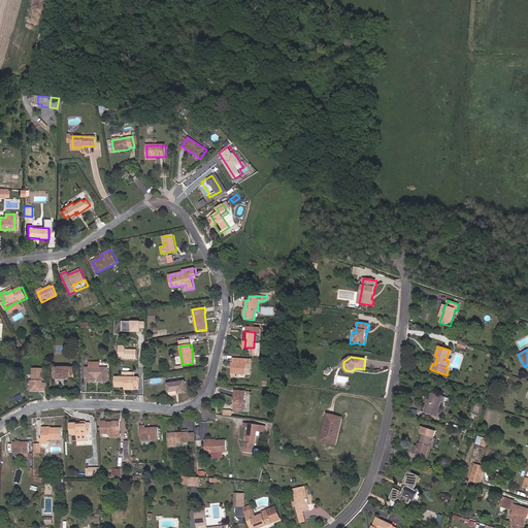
[(246,374),(248,364),(252,364),(252,360),(233,359),(233,362),(232,362),(232,374),(246,374)]
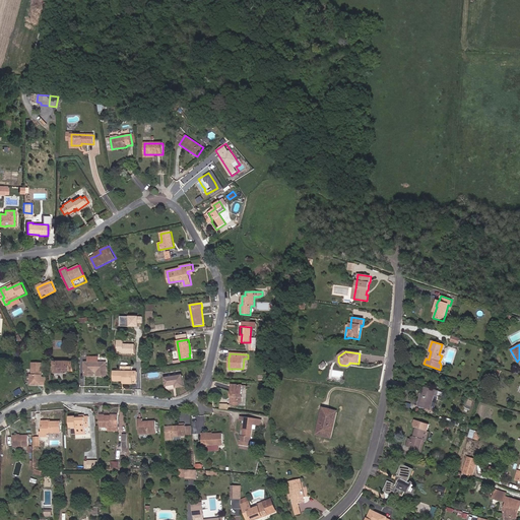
[(107,376),(107,363),(99,362),(99,358),(88,356),(88,363),(84,362),(84,376),(93,376),(93,372),(98,372),(98,376),(107,376)]
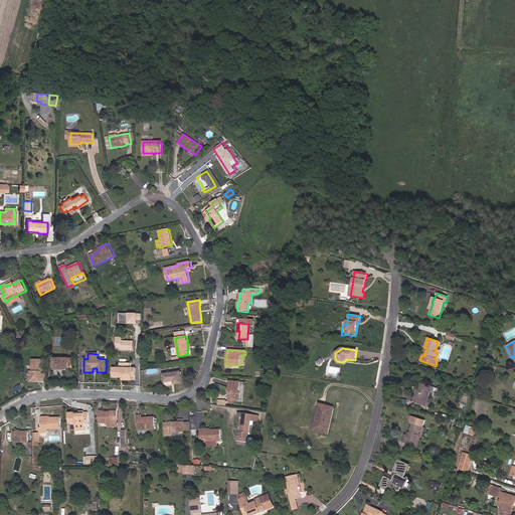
[(72,358),(53,358),(53,369),(60,369),(60,367),(64,368),(72,368),(72,358)]
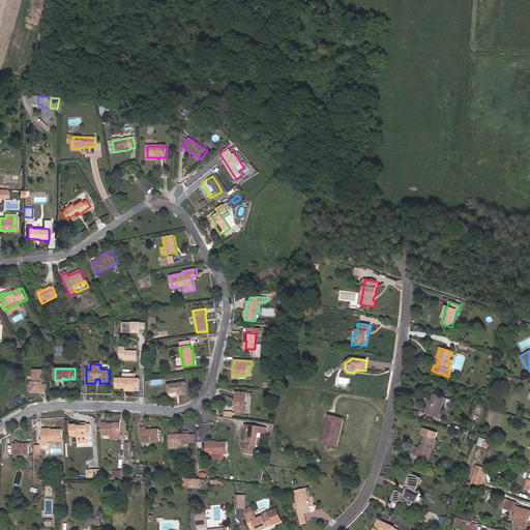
[(43,370),(33,370),(32,382),(31,382),(31,392),(34,392),(35,391),(38,391),(39,392),(43,392),(43,384),(43,370)]
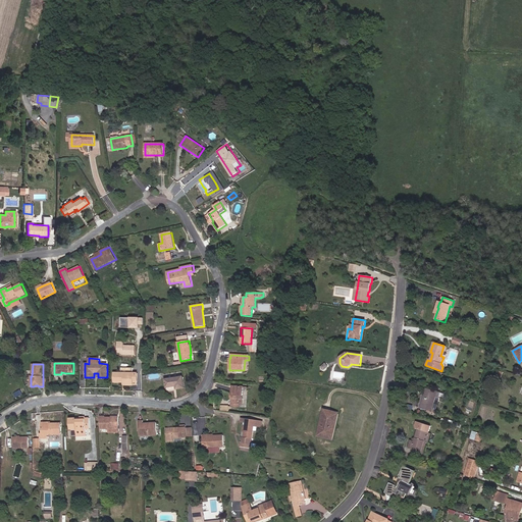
[(121,373),(114,373),(114,382),(122,382),(122,381),(124,381),(124,382),(134,382),(134,381),(138,381),(138,373),(134,373),(134,368),(121,368),(121,373)]
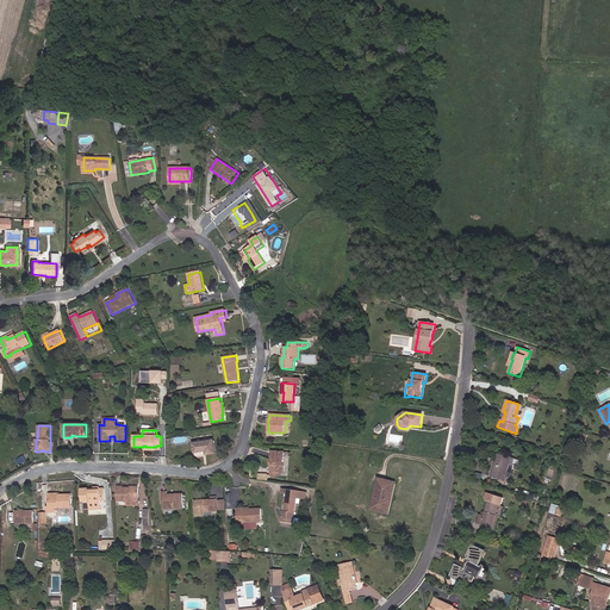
[(217,454),(215,440),(193,443),(194,453),(204,452),(205,450),(206,455),(217,454)]
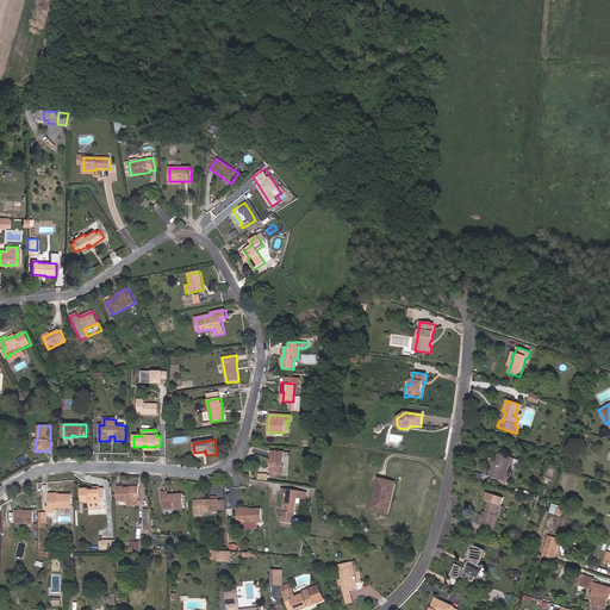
[(285,452),(272,452),(272,460),(273,460),(273,465),(272,465),(271,472),(280,472),(284,472),(285,452)]
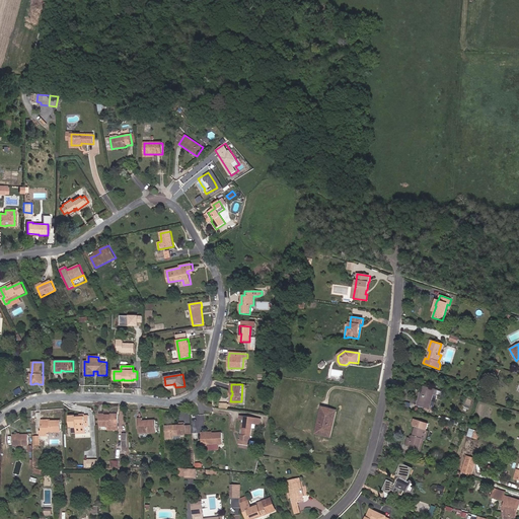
[(442,397),(443,391),(425,386),(422,393),(425,394),(424,397),(422,396),(419,406),(429,410),(429,412),(435,414),(436,409),(430,406),(434,395),(442,397)]
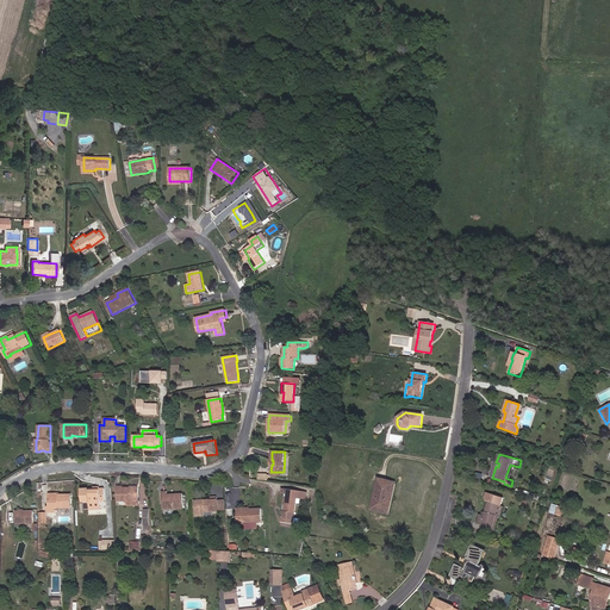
[(498,467),(499,464),(496,462),(495,462),(490,477),(492,478),(496,466),(498,467)]
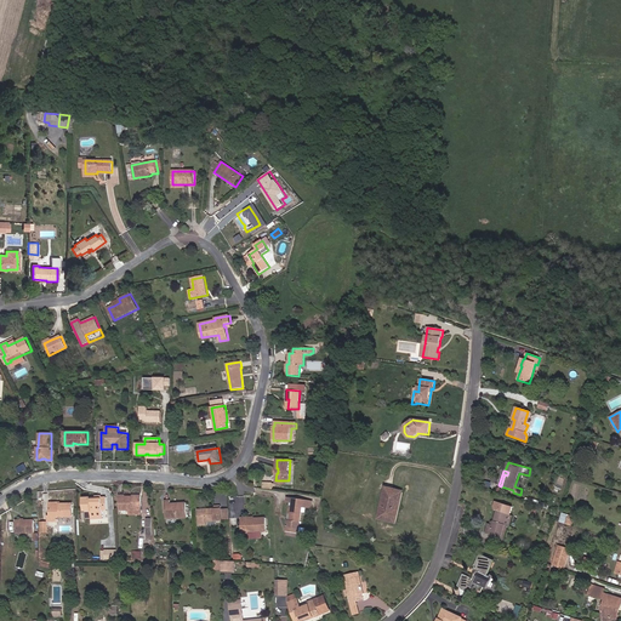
[(275,484),(263,483),(262,489),(272,490),(277,484),(285,484),(285,480),(275,480),(275,484)]
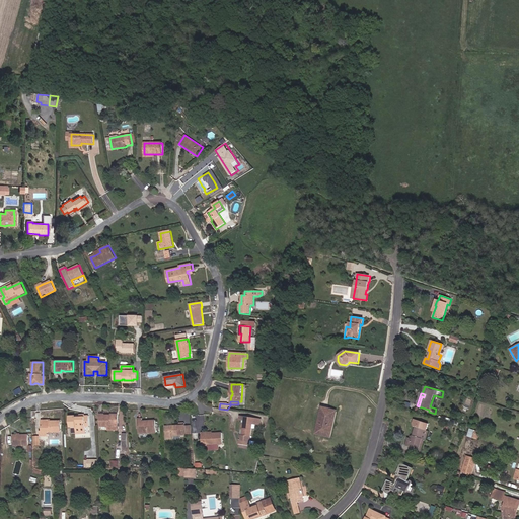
[(329,437),(336,412),(322,408),(316,433),(329,437)]
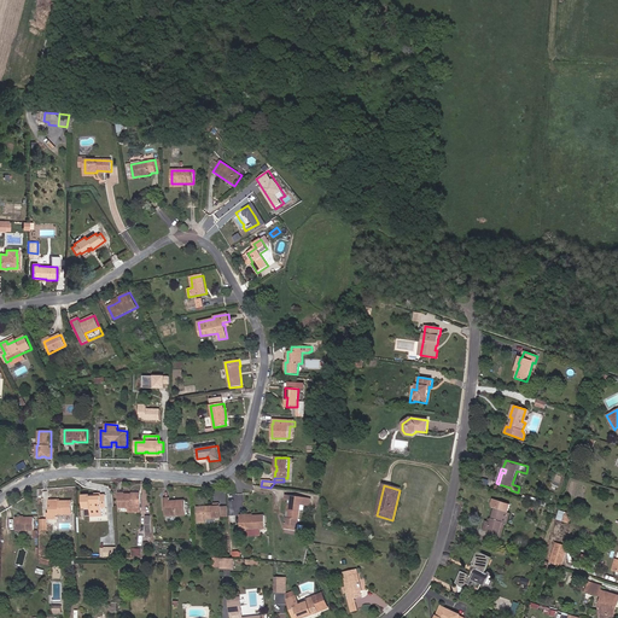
[(89,495),(83,495),(85,509),(91,509),(91,517),(103,517),(103,508),(108,507),(106,495),(101,495),(101,494),(95,494),(95,496),(89,497),(89,495)]
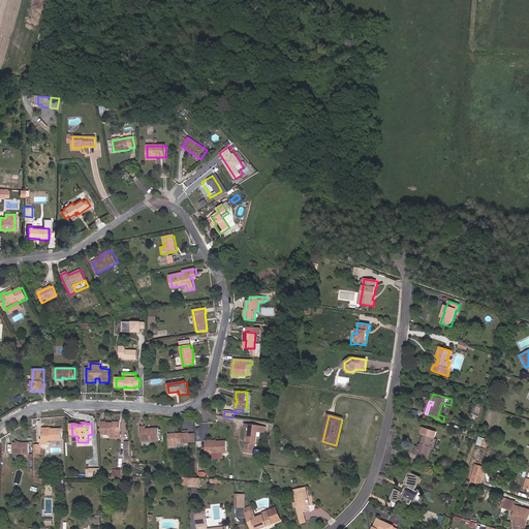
[(121,435),(121,424),(102,423),(102,435),(110,435),(121,435)]
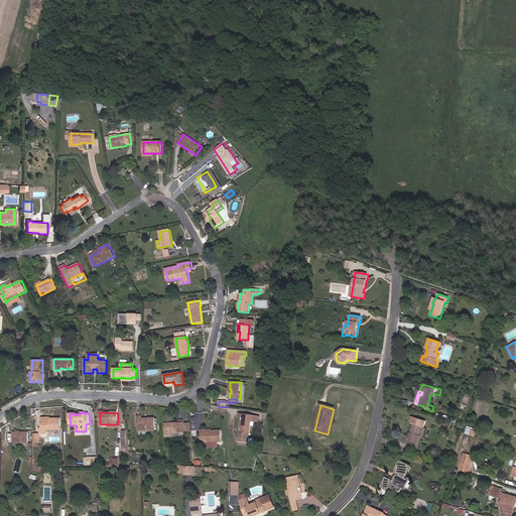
[(239,413),(238,417),(241,418),(238,441),(254,444),(254,439),(250,438),(250,435),(251,435),(251,433),(250,433),(252,425),(252,422),(254,422),(259,423),(260,416),(239,413)]
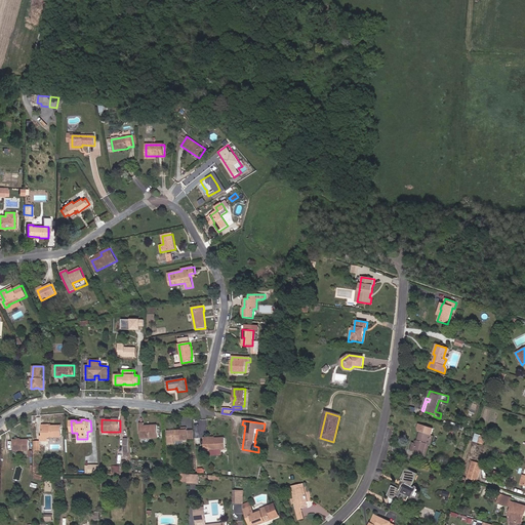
[(159,438),(158,425),(145,426),(145,423),(139,423),(139,432),(142,432),(142,439),(159,438)]
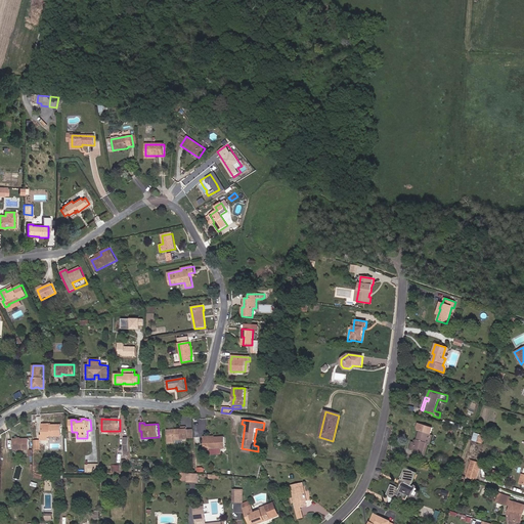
[(431,434),(433,428),(419,423),(417,428),(419,430),(420,431),(417,441),(416,443),(413,442),(412,442),(410,449),(423,453),(429,434),(431,434)]
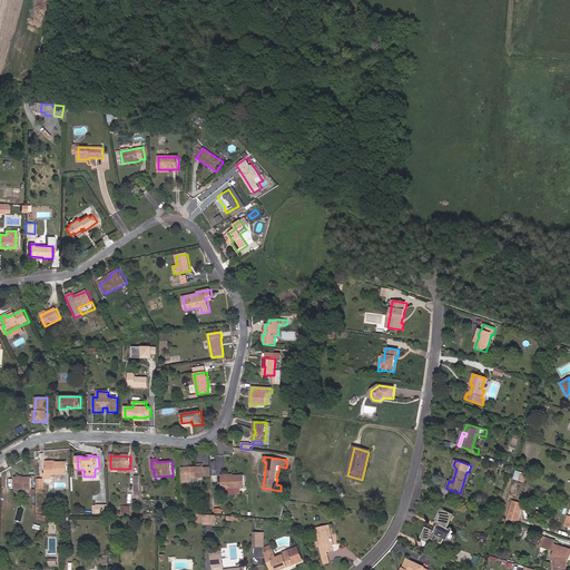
[(67,462),(55,462),(55,463),(46,463),(46,474),(43,474),(45,479),(53,479),(53,474),(67,474),(67,462)]
